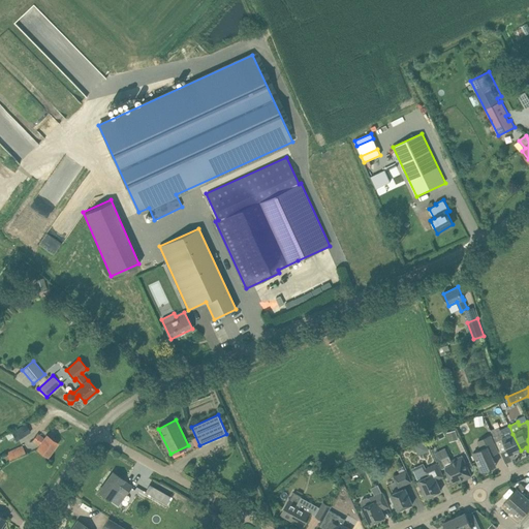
[(11,432),(18,440),(31,432),(25,423),(11,432)]
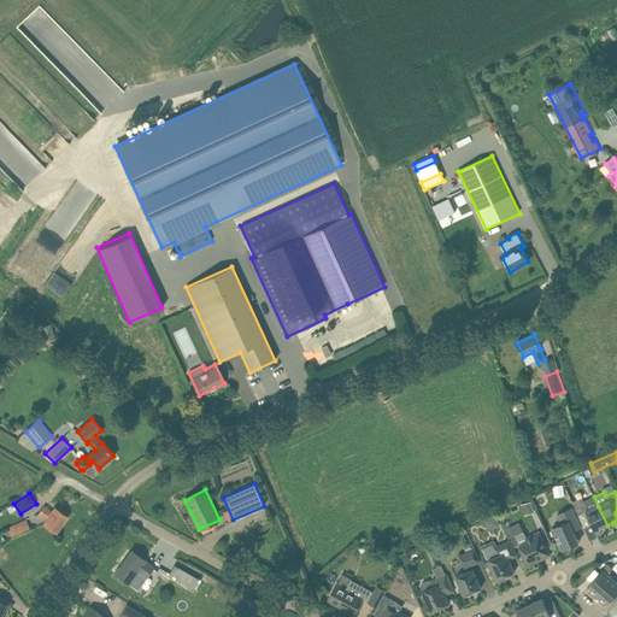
[(68,516),(58,510),(56,507),(53,511),(45,505),(39,515),(46,519),(43,523),(56,533),(68,516)]
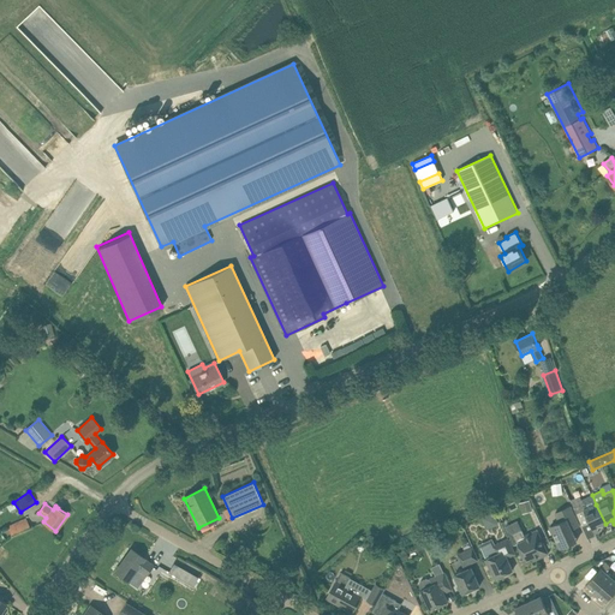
[(605,524),(596,505),(587,508),(585,503),(574,508),(583,526),(590,523),(595,533),(599,531),(598,526),(605,524)]
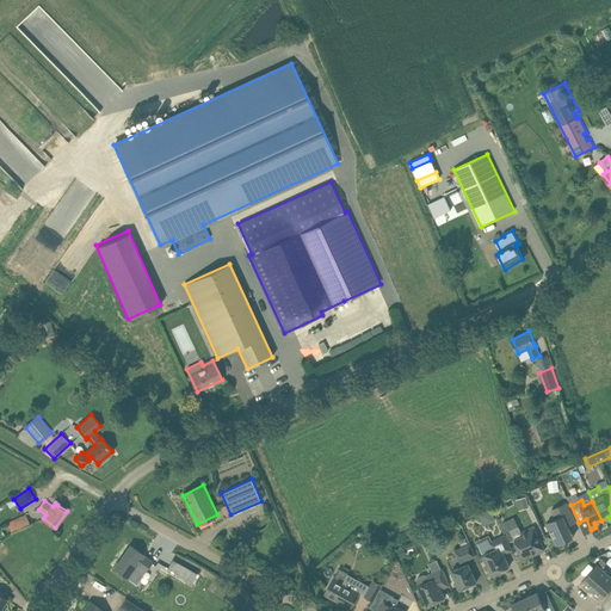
[(573,537),(572,534),(567,523),(574,519),(567,503),(551,510),(556,519),(547,523),(556,544),(573,537)]
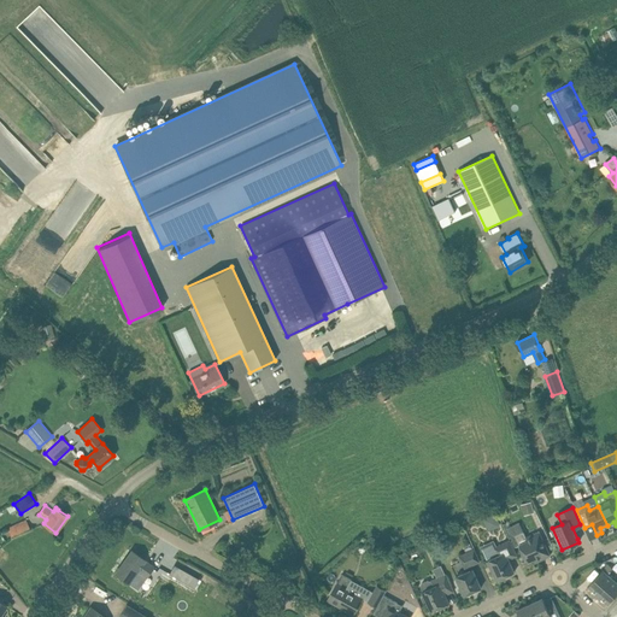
[(489,530),(500,524),(494,513),(483,518),(489,530)]
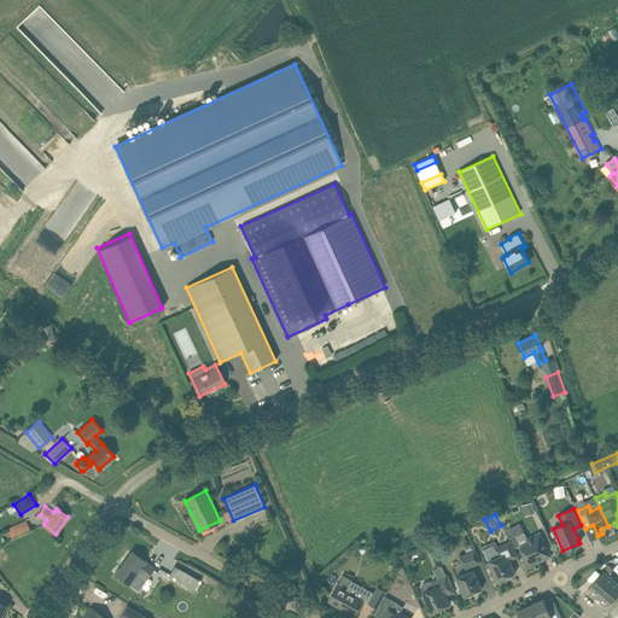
[(31,530),(27,520),(7,529),(12,540),(31,530)]
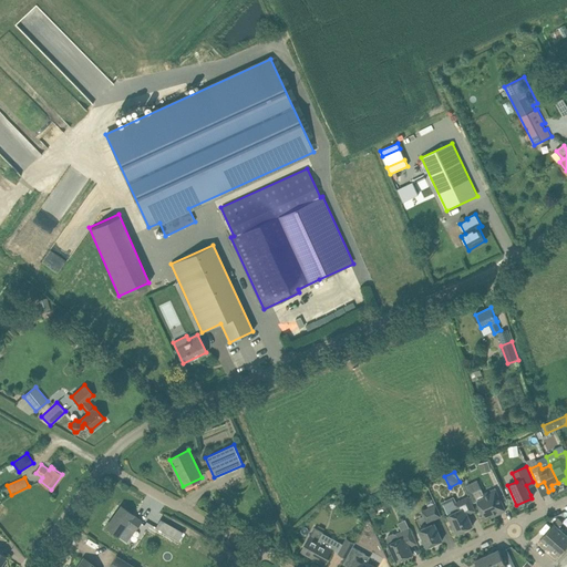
[(482,488),(477,490),(474,492),(477,501),(481,506),(485,516),(491,514),(492,517),(506,511),(501,501),(495,488),(484,494),(482,488)]
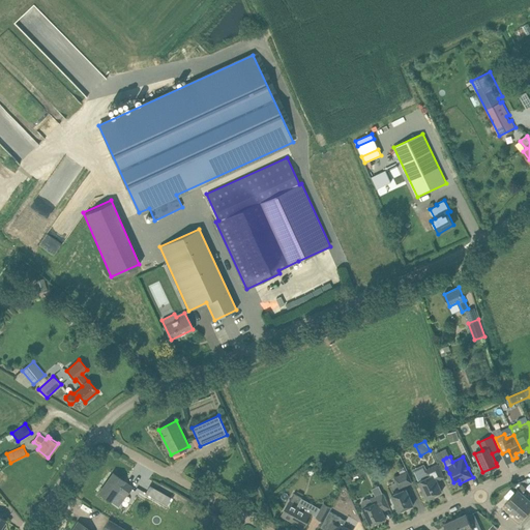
[(444,476),(440,467),(439,464),(424,471),(428,477),(419,481),(427,498),(442,492),(437,480),(444,476)]
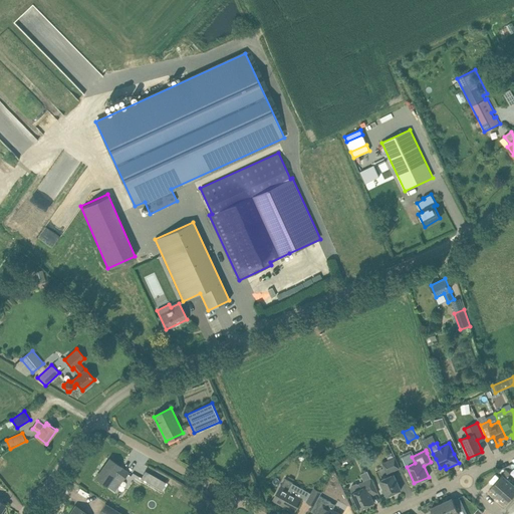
[(402,489),(397,480),(393,471),(400,468),(396,458),(382,463),(390,476),(380,481),(383,489),(382,489),(386,495),(387,494),(388,496),(402,489)]
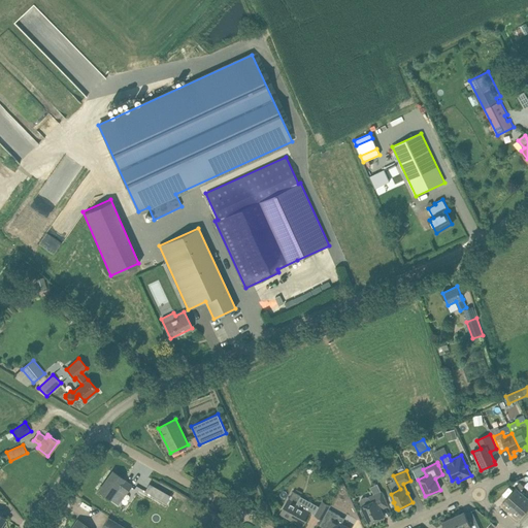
[(112,471),(99,491),(101,492),(101,493),(107,497),(108,497),(118,503),(131,485),(124,480),(112,471)]
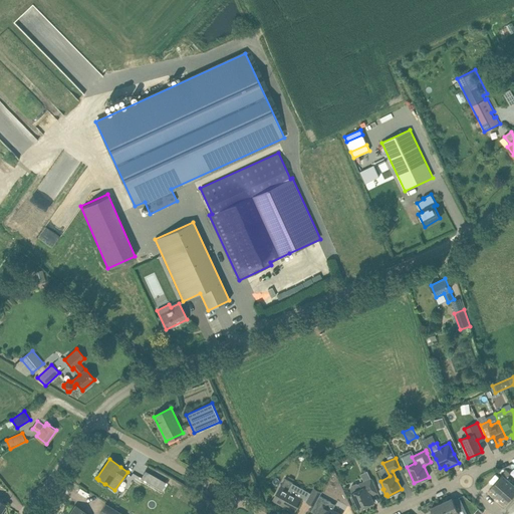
[(145,470),(141,478),(162,489),(166,482),(145,470)]
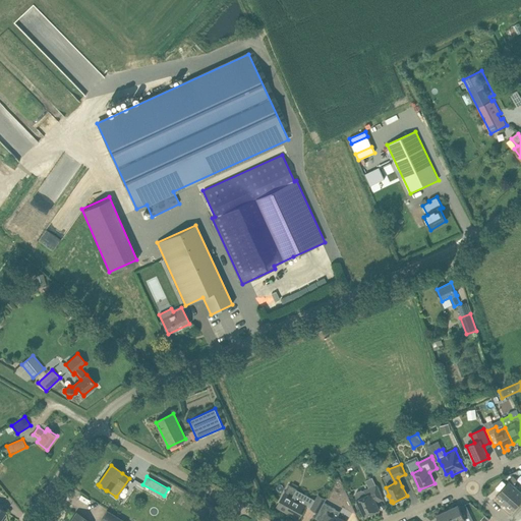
[(501,502),(504,505),(518,488),(513,485),(518,479),(514,476),(497,496),(503,500),(501,502)]
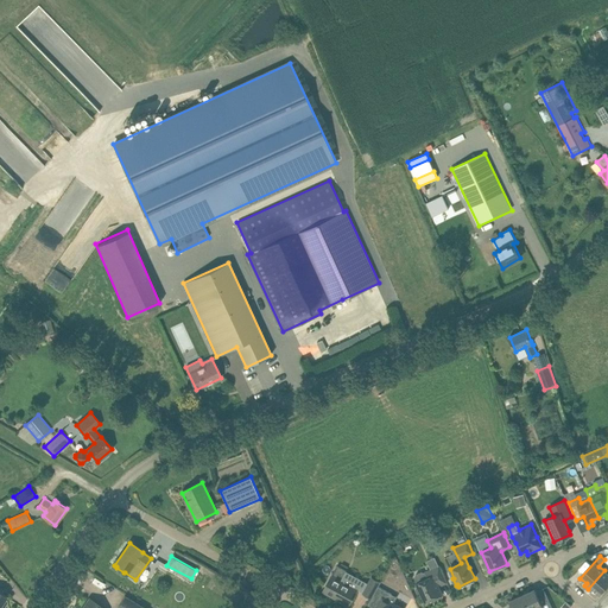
[(323,591),(349,606),(358,589),(341,581),(347,570),(337,565),(323,591)]
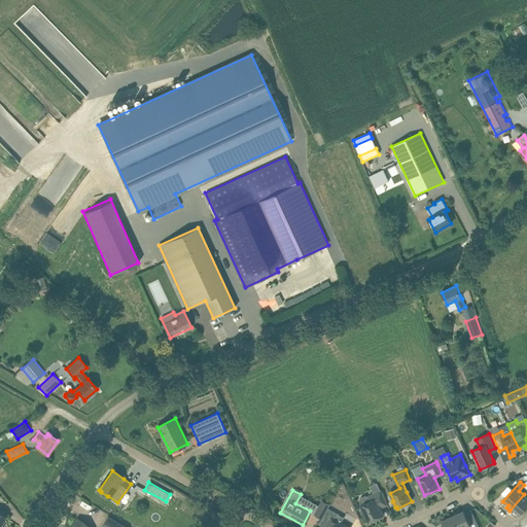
[(381,490),(369,496),(365,495),(360,498),(359,500),(361,505),(369,522),(376,518),(377,520),(382,517),(382,516),(383,515),(379,505),(386,501),(381,490)]
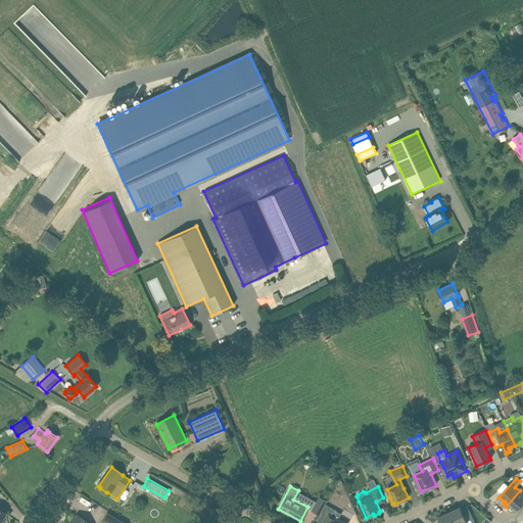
[(506,507),(509,509),(511,508),(516,512),(522,504),(522,493),(520,490),(506,507)]
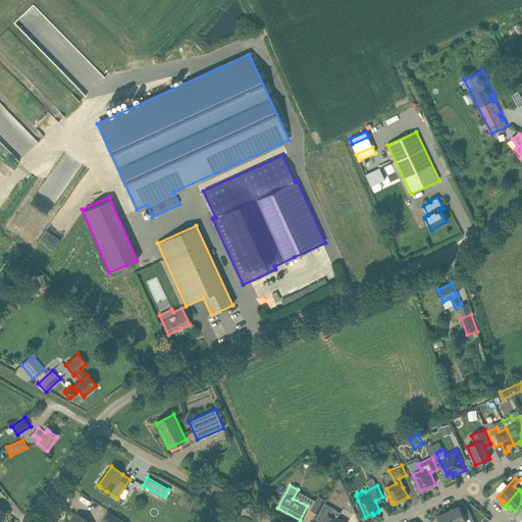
[(311,509),(319,513),(325,504),(327,500),(318,496),(311,509)]
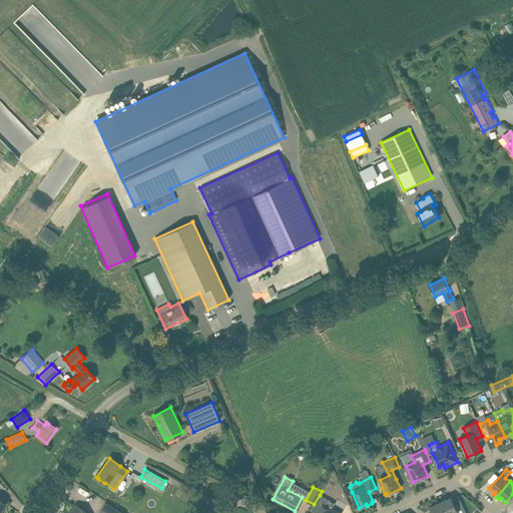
[(314,504),(313,506),(320,510),(318,512),(340,512),(328,506),(331,501),(320,495),(314,504)]
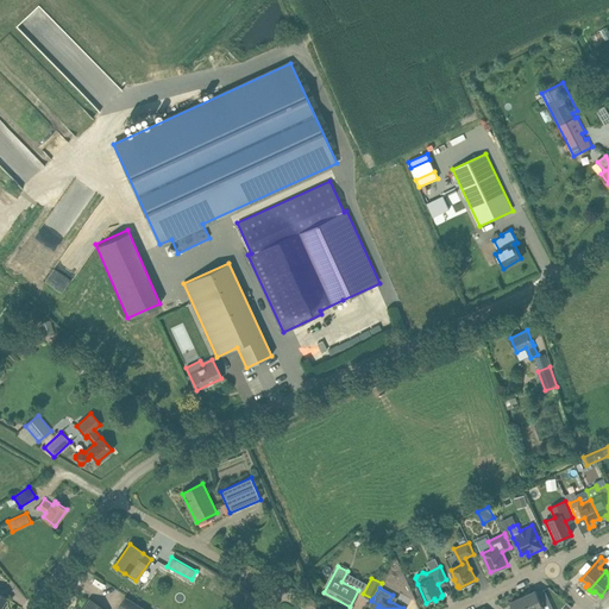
[(523,596),(528,608),(553,608),(550,601),(542,604),(537,590),(523,596)]
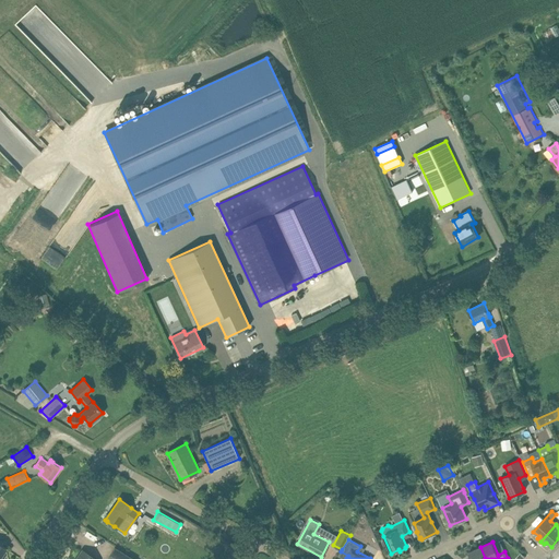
[(485,558),(480,547),(468,552),(472,558),(485,558)]
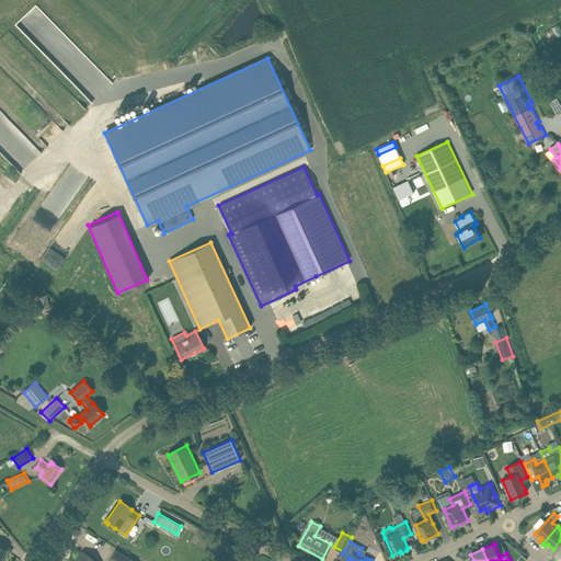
[(109,560),(133,560),(115,550),(109,560)]
